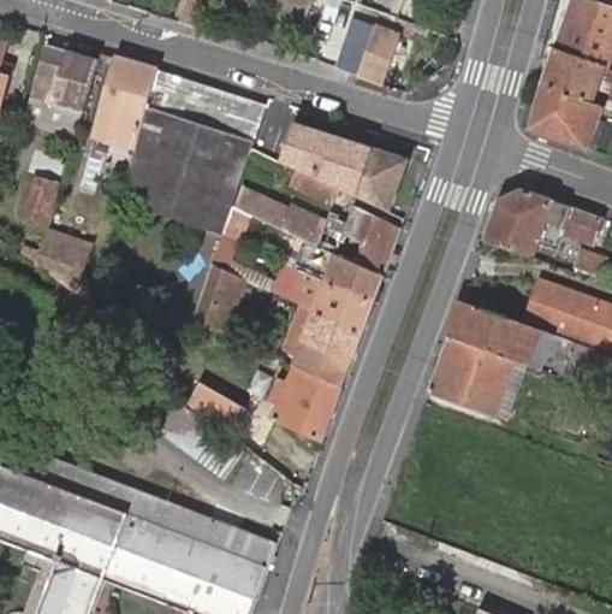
[(184,0),(179,21),(202,27),(209,0),(184,0)]
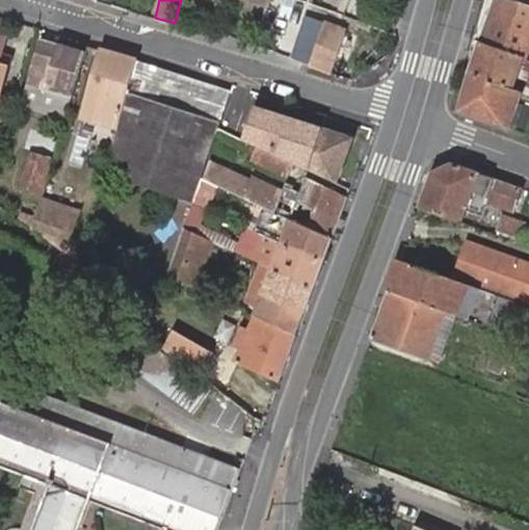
[(492,0),(478,41),(521,56),(528,58),(528,0),(526,0),(525,3),(514,0),(492,0)]
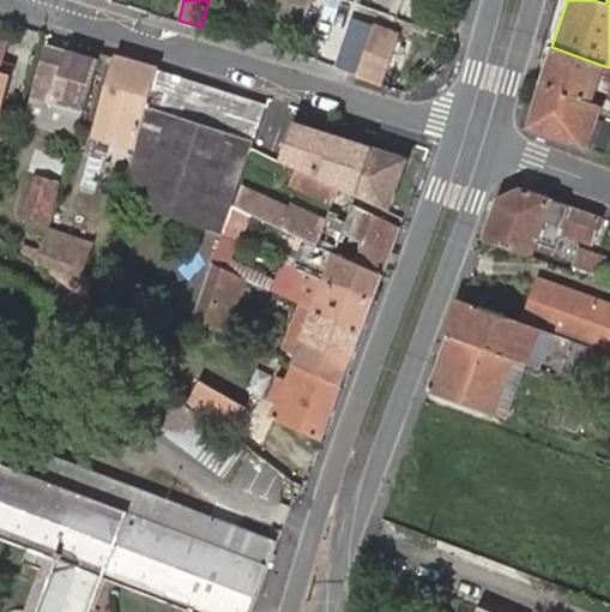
[(382,66),(394,31),(375,25),(364,60),(382,66)]
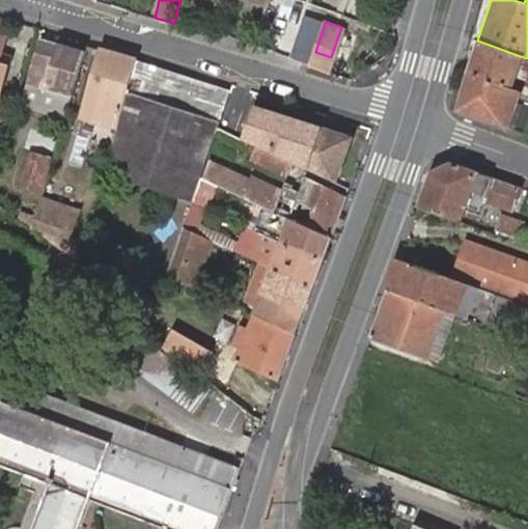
[(37,37),(20,98),(52,107),(51,112),(62,116),(82,51),(37,37)]
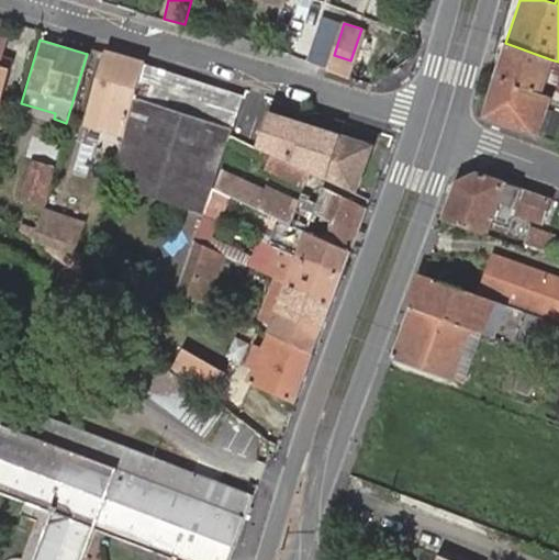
[(505,43),(493,77),(539,92),(549,96),(558,98),(558,62),(550,59),(505,43)]
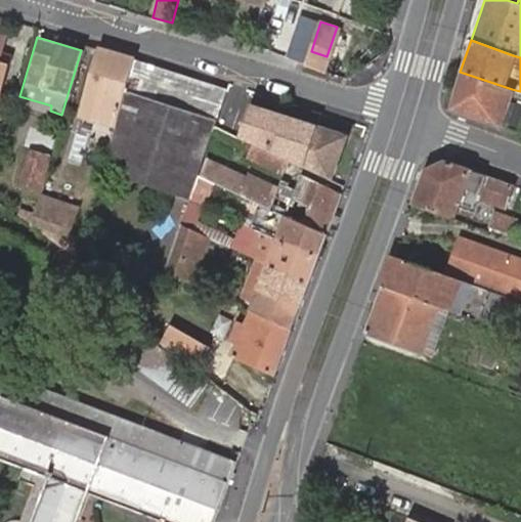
[(119,110),(135,58),(98,47),(83,98),(119,110)]
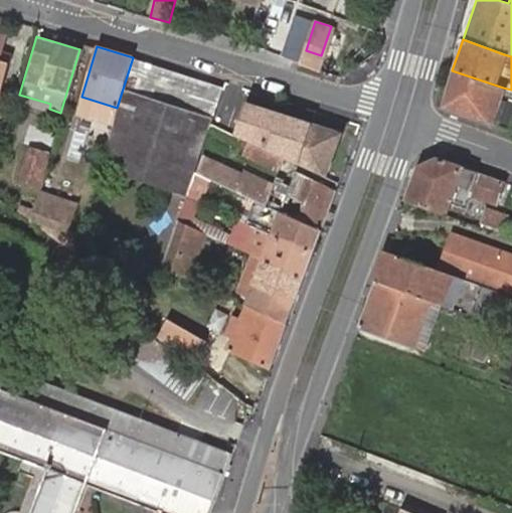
[(8,54),(0,52),(0,62),(5,64),(8,54)]
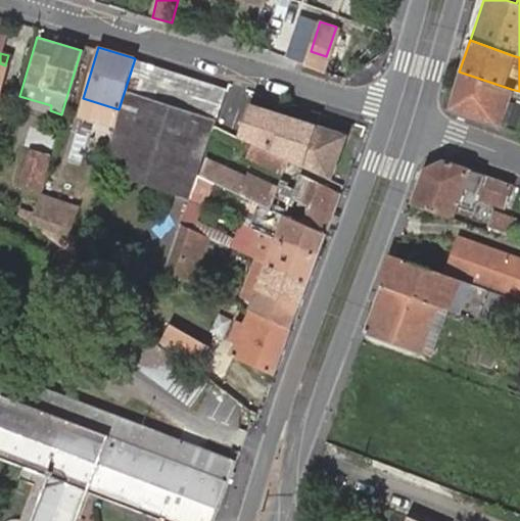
[(210,127),(224,88),(135,58),(119,109),(101,169),(187,197),(191,182),(194,174),(206,140),(210,128),(210,127)]
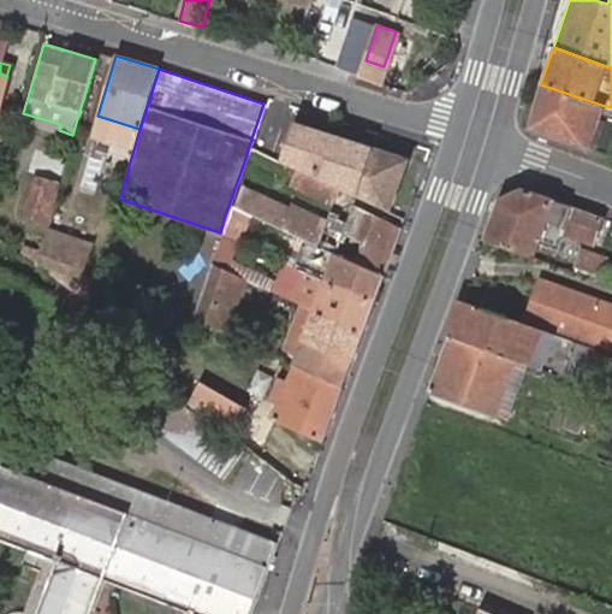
[(540,84),(528,128),(587,147),(610,155),(611,149),(611,107),(601,105),(590,101),(540,84)]
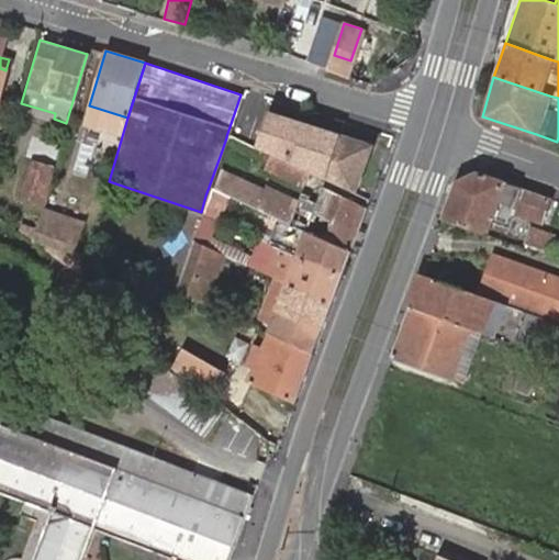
[(306,171),(323,178),(367,197),(389,135),(368,129),(362,126),(357,138),(267,113),(256,148),(267,154),(306,171)]
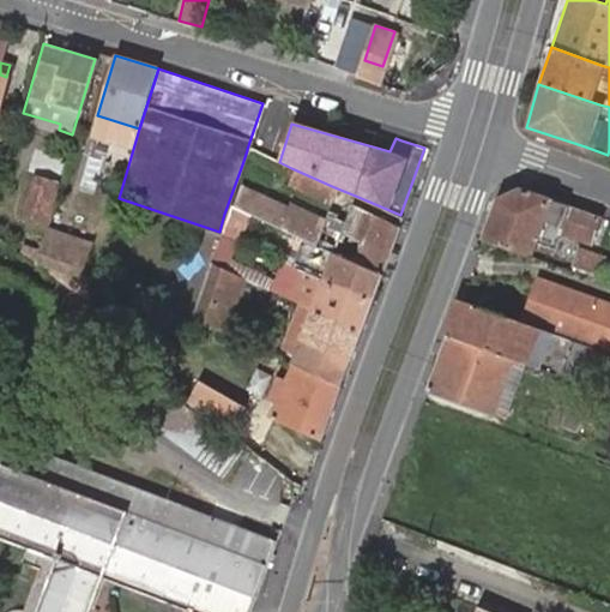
[(327,203),(334,187),(291,168),(285,184),(327,203)]
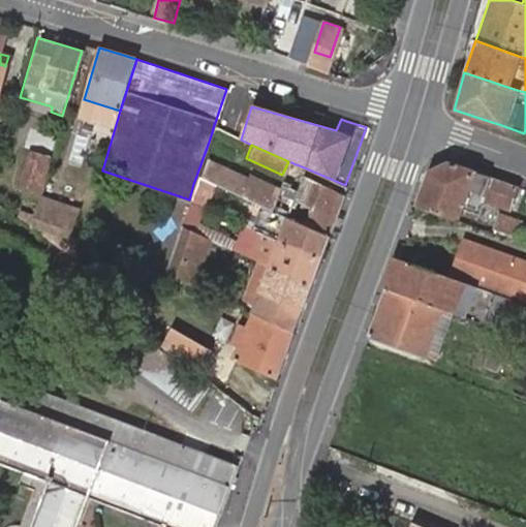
[(28,152),(17,187),(34,192),(45,158),(28,152)]
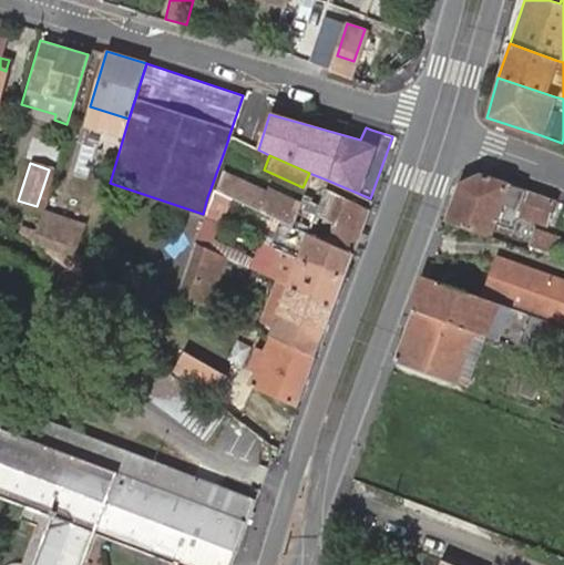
[(106,181),(54,165),(40,214),(36,228),(63,248),(64,246),(51,237),(54,229),(85,242),(106,181)]
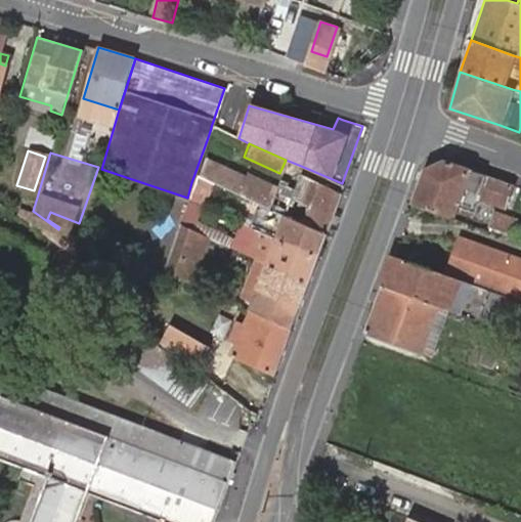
[(323,233),(339,192),(298,173),(301,166),(286,160),(279,173),(274,186),(245,172),(243,176),(204,157),(198,175),(247,199),(262,205),(278,212),(281,214),(323,233)]
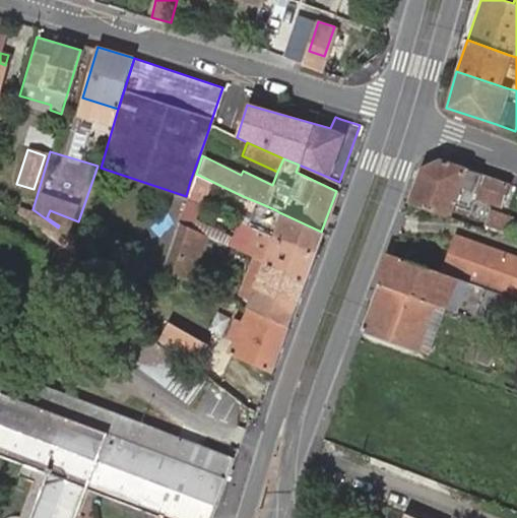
[(440,158),(421,168),(407,201),(448,215),(453,201),(466,205),(471,192),(473,186),(479,189),(477,194),(476,196),(499,203),(506,182),(478,172),(466,167),(440,158)]
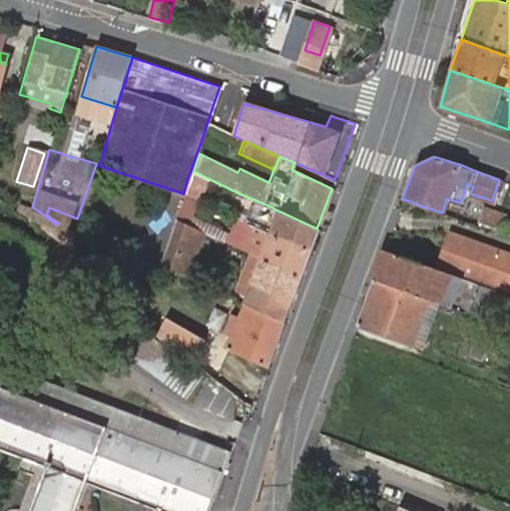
[(190,170),(187,178),(238,200),(241,194),(193,171),(190,170)]
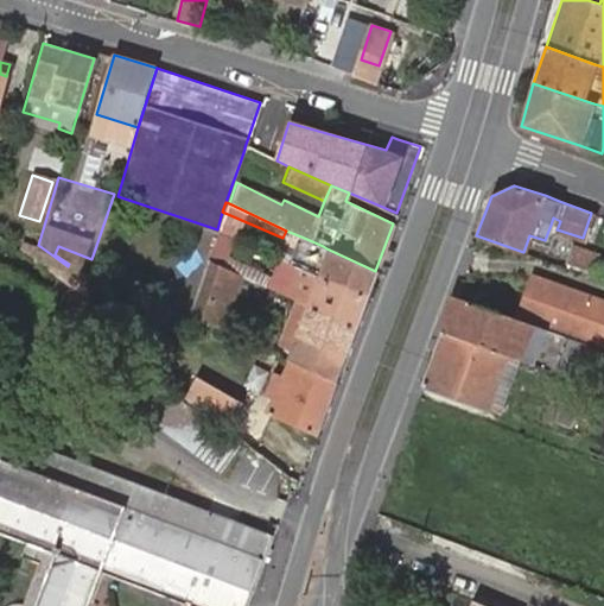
[(38,245),(43,229),(26,225),(24,233),(38,245)]
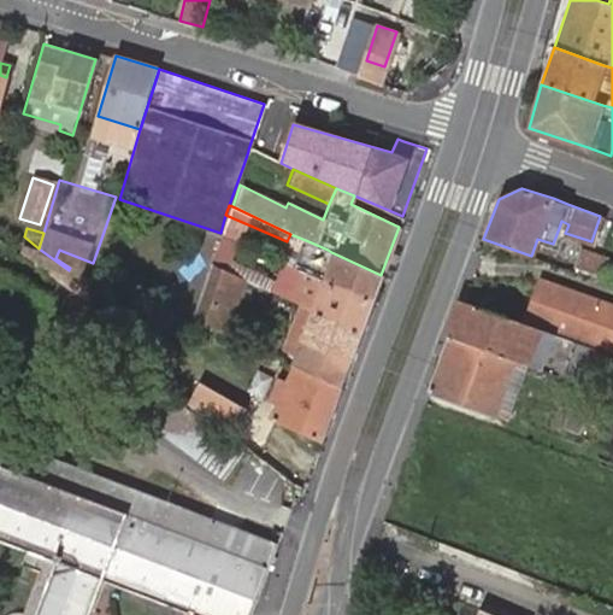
[(0,240),(18,253),(24,236),(3,230),(0,236),(0,240)]
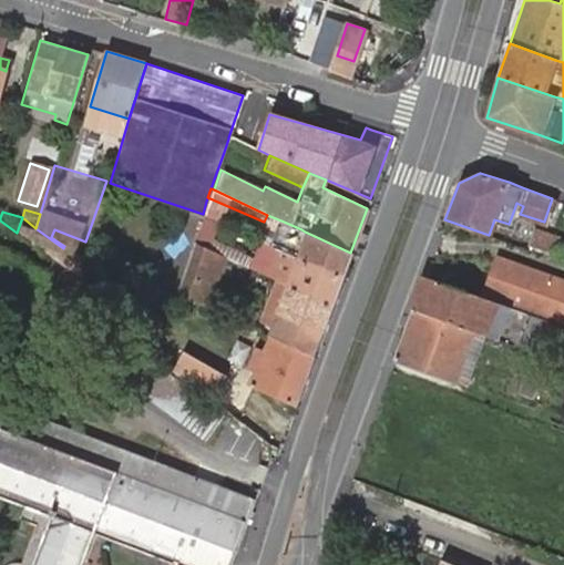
[(17,233),(31,243),(31,240),(36,228),(22,217),(17,233)]
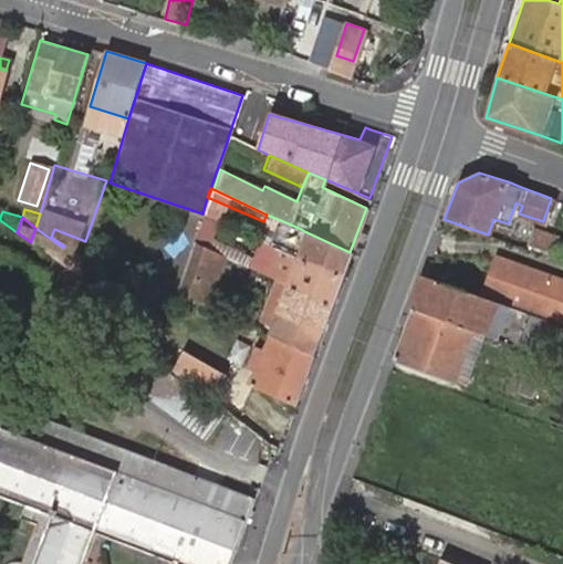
[(283,221),(274,248),(295,257),(341,278),(350,252),(304,231),(301,229),(283,221)]
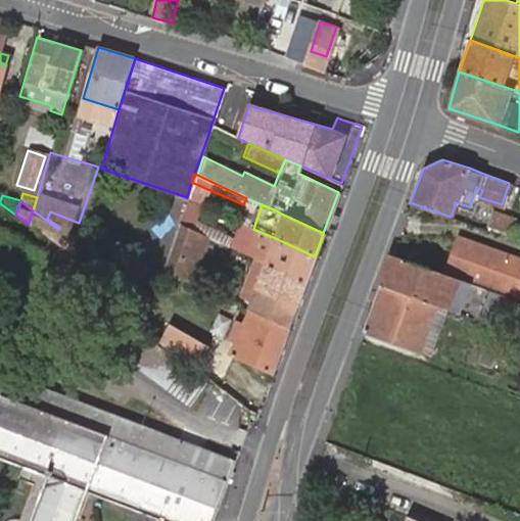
[(52,239),(58,229),(33,210),(29,222),(52,239)]
